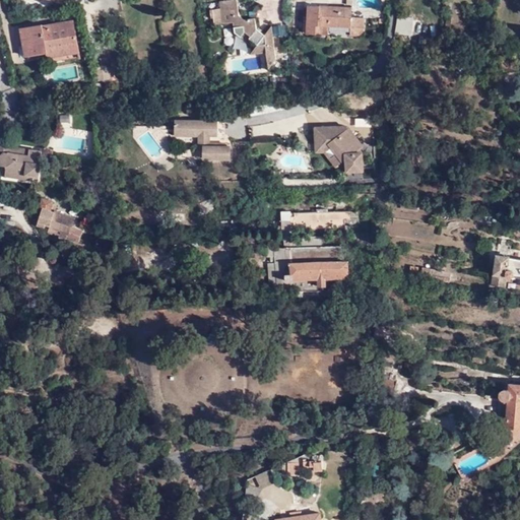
[(222,22),(233,21),(233,26),(239,25),(245,30),(250,35),(249,37),(257,44),(250,53),(266,50),(268,67),(275,58),(271,24),(264,34),(260,30),(258,33),(254,29),(256,27),(254,17),(243,18),(238,14),(236,0),(232,0),(221,1),(219,2),(219,7),(222,22)]
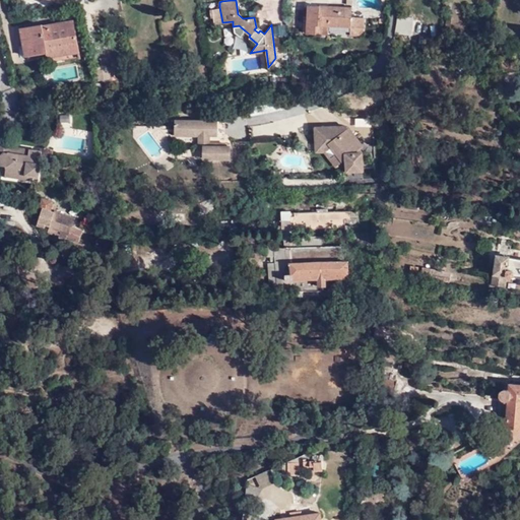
[(214,23),(222,22),(219,7),(209,8),(210,17),(213,17),(214,23)]
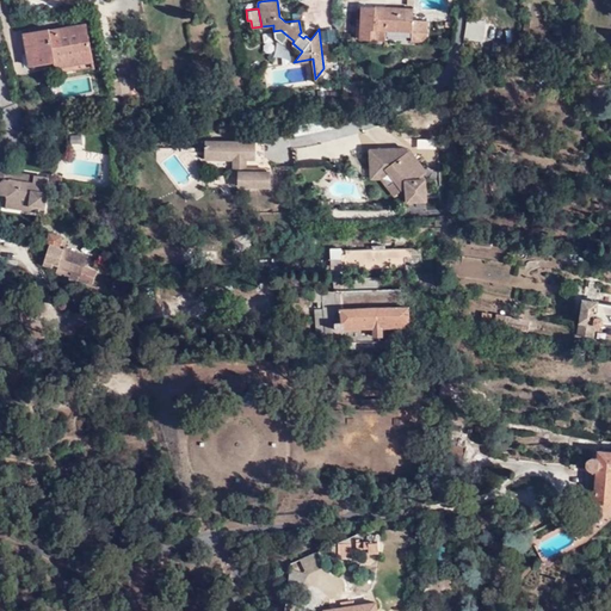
[(418,10),(365,8),(363,39),(388,41),(389,31),(415,32),(414,42),(420,42),(425,41),(430,35),(431,20),(417,20),(418,10)]
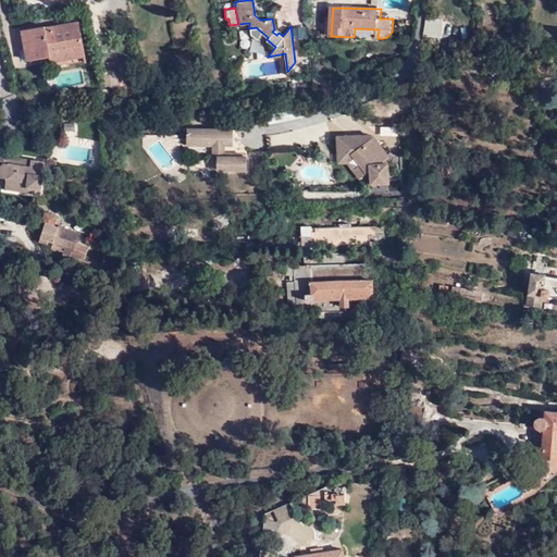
[(424,16),(423,36),(442,37),(443,17),(424,16)]
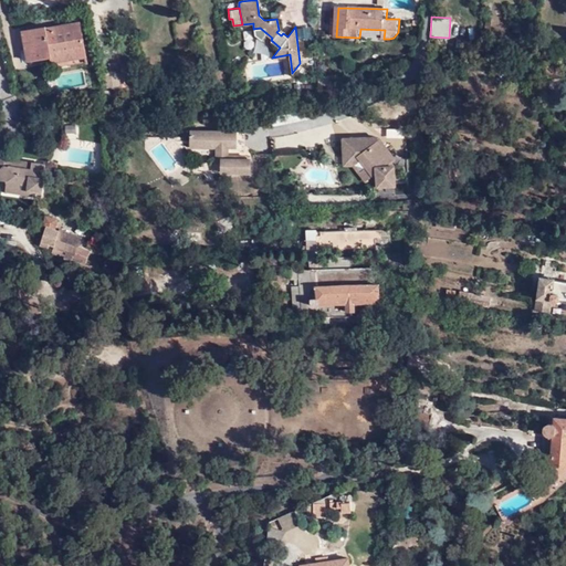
[(22,29),(27,60),(50,56),(50,54),(67,52),(69,58),(84,55),(80,27),(62,30),(61,24),(44,28),(44,25),(22,29)]
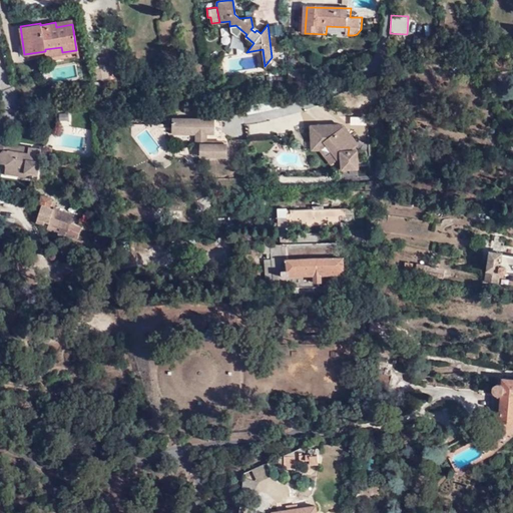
[(230,30),(237,36),(241,30),(235,25),(229,26),(230,30)]
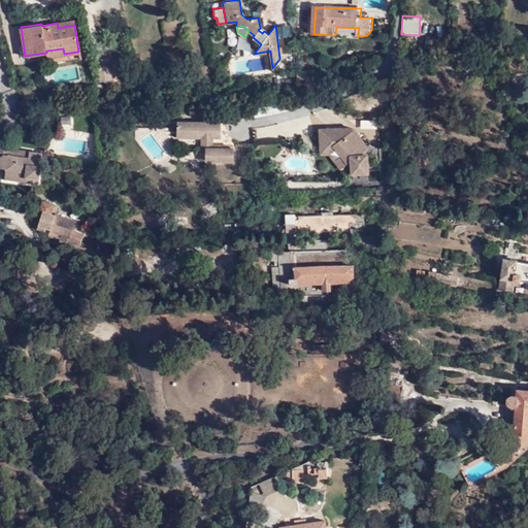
[(46,53),(46,57),(64,54),(63,48),(46,51),(46,53)]
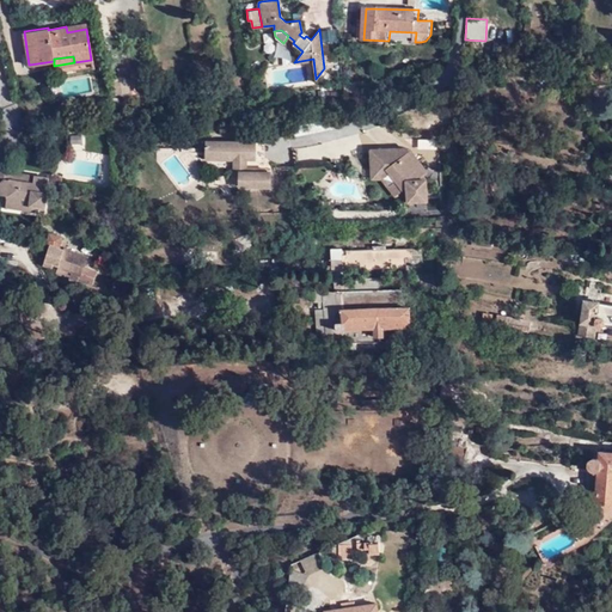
[(554,71),(551,86),(563,87),(564,72),(554,71)]
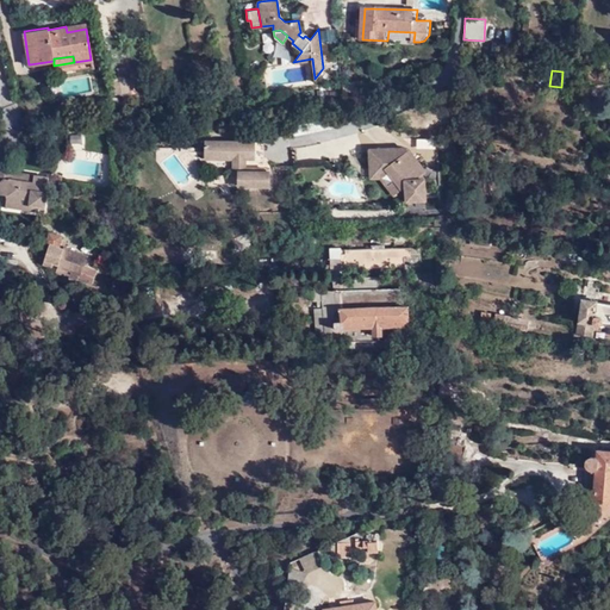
[(232,174),(238,174),(238,185),(269,186),(269,173),(263,172),(263,167),(244,167),(246,157),(254,157),(254,141),(205,139),(205,157),(232,157),(232,174)]
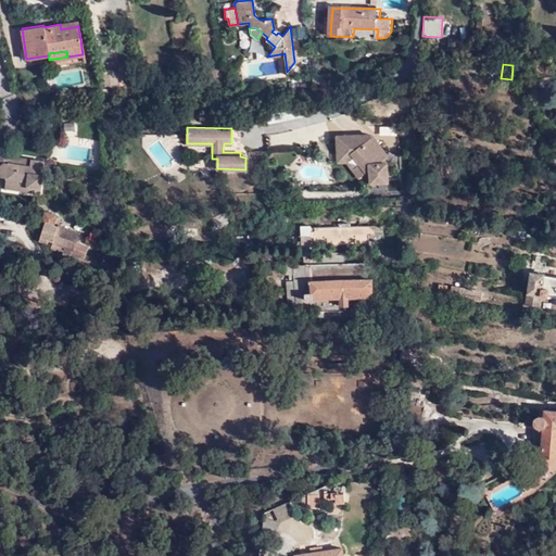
[(365,143),(374,137),(373,135),(358,136),(365,143)]
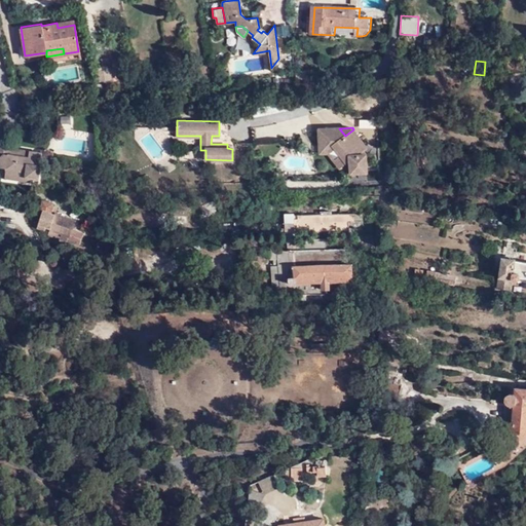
[(355,165),(355,173),(368,173),(368,155),(365,151),(368,147),(353,129),(345,136),(339,128),(320,129),(321,146),(332,145),(347,163),(350,160),(355,165)]
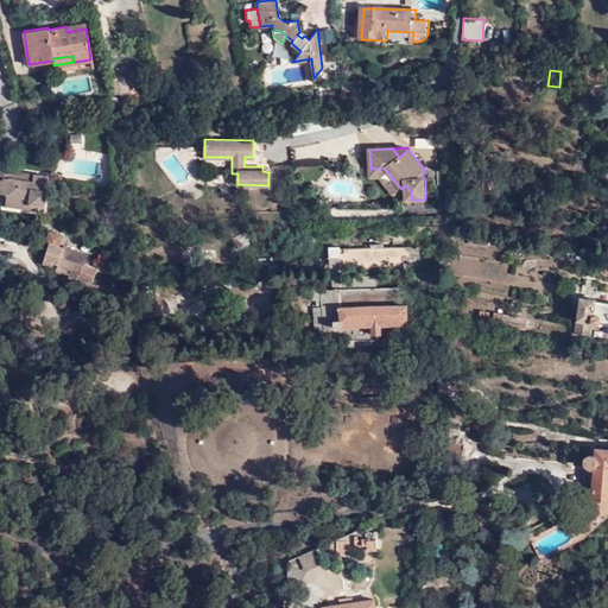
[(394,195),(401,189),(384,168),(371,169),(371,178),(380,177),(394,195)]
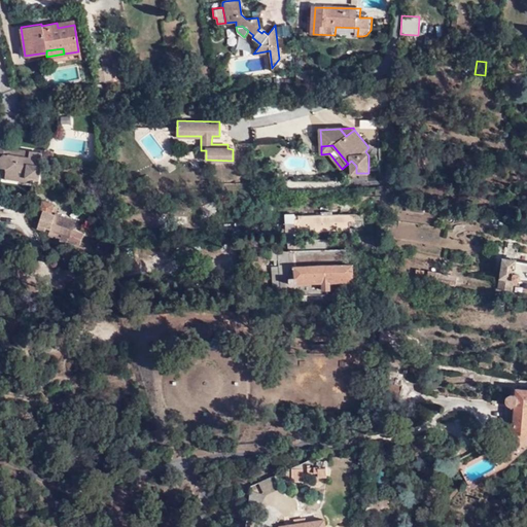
[(8,148),(7,155),(5,170),(26,173),(25,177),(38,178),(42,153),(8,148)]
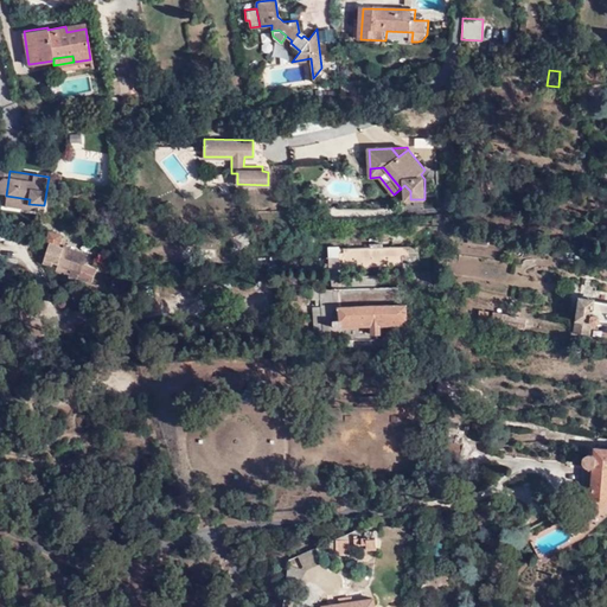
[(51,230),(48,240),(59,244),(63,235),(51,230)]
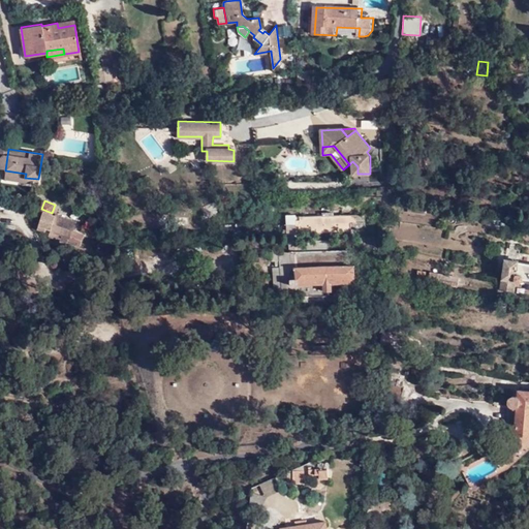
[(427,207),(410,205),(409,213),(426,215),(427,207)]
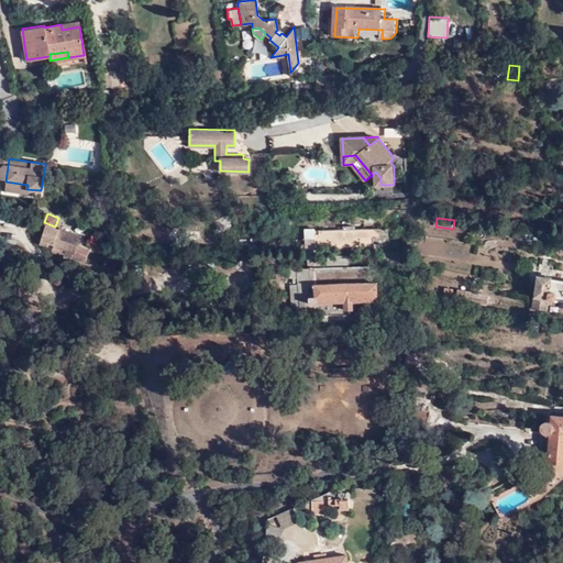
[(326,315),(352,315),(364,306),(376,304),(376,282),(376,278),(376,273),(376,266),(349,266),(349,255),(319,255),(319,247),(372,246),(372,249),(376,249),(376,265),(396,265),(396,254),(390,255),(390,249),(388,249),(388,229),(354,229),(354,225),(342,225),(342,229),(313,229),(313,227),(304,227),(304,239),(295,239),(295,246),(299,246),(302,246),(302,249),(308,249),(308,269),(297,269),(297,265),(288,265),(288,277),(291,277),(298,277),(298,284),(298,291),(298,309),(298,315),(319,315),(320,315),(326,315)]
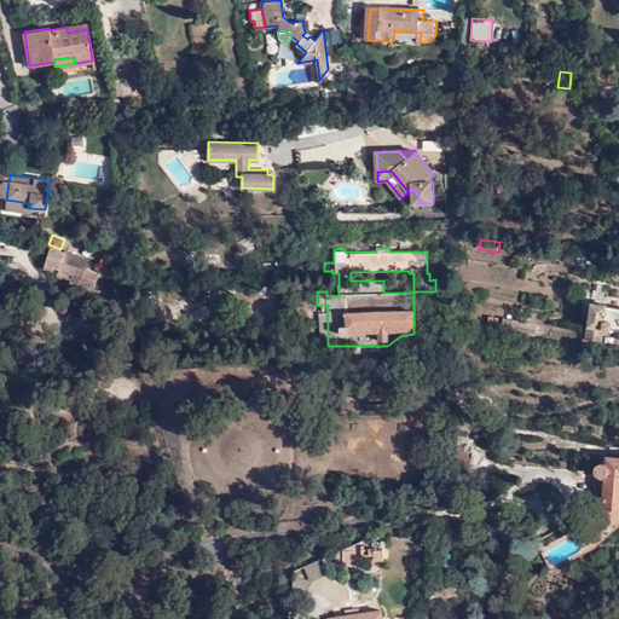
[(63,256),(46,252),(44,259),(61,265),(57,273),(80,282),(88,258),(65,249),(63,256)]
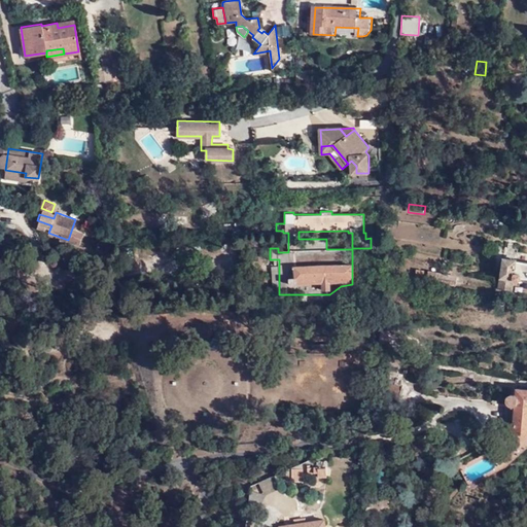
[(358,271),(372,271),(372,265),(357,265),(356,255),(352,255),(352,260),(352,264),(355,264),(355,271),(358,271)]
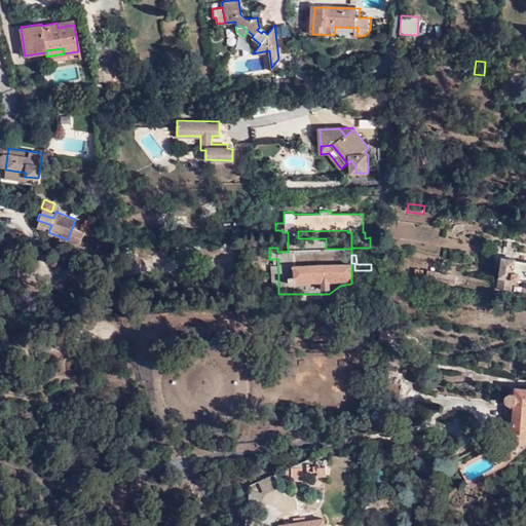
[(525,260),(516,259),(516,257),(501,255),(497,287),(512,289),(513,283),(518,284),(519,277),(525,277),(525,260)]
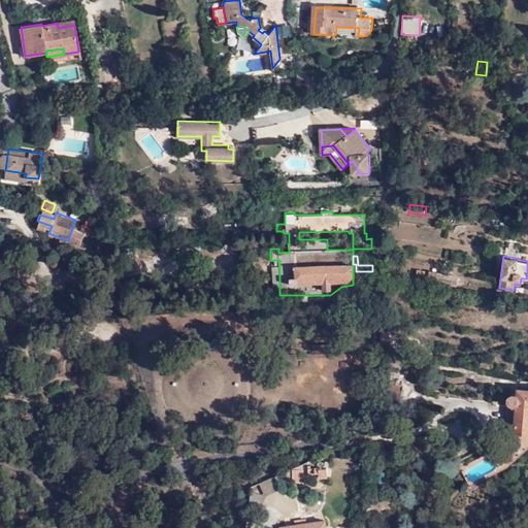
[(279,290),(279,273),(279,266),(271,266),(272,290),(279,290)]
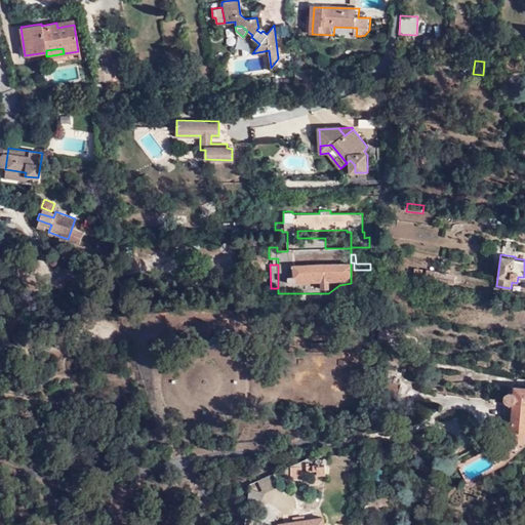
[(427,268),(425,278),(458,284),(459,280),(455,279),(456,274),(427,268)]
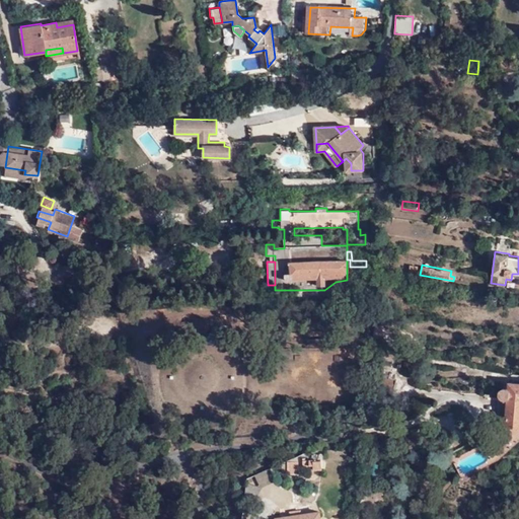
[(353,280),(366,279),(366,267),(353,267),(353,280)]
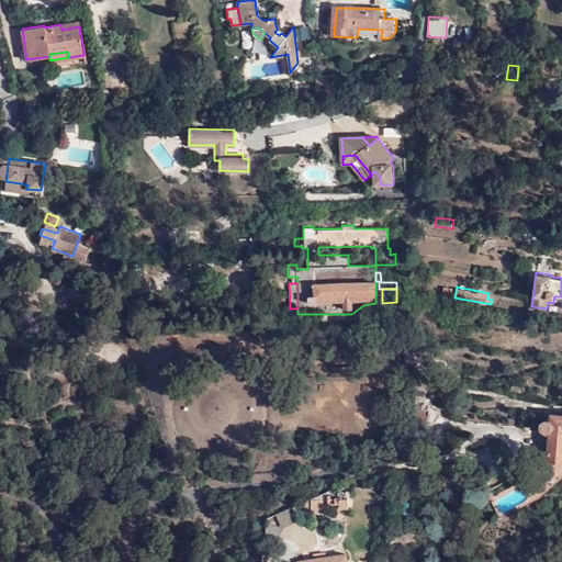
[(405,348),(402,368),(408,368),(409,355),(418,356),(420,348),(408,346),(405,348)]
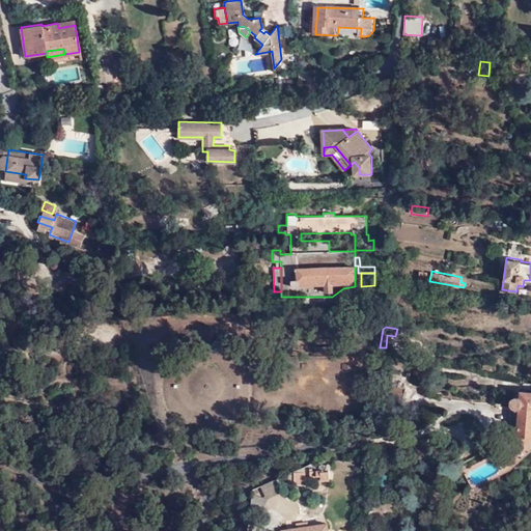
[(408,394),(393,387),(386,400),(401,409),(408,394)]
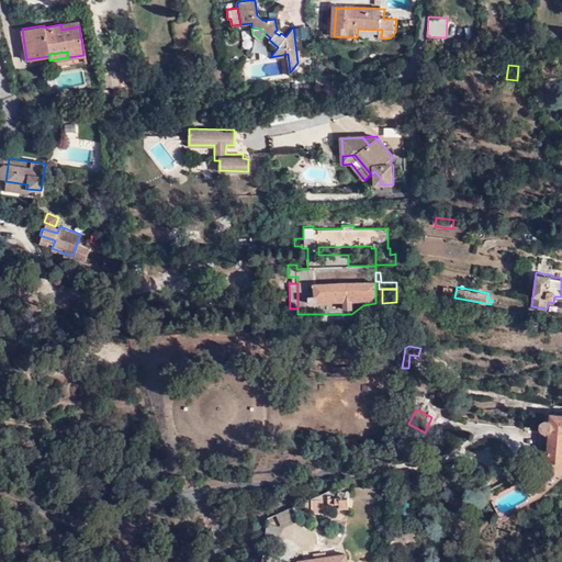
[(561,462),(561,415),(548,415),(547,418),(543,422),(542,427),(543,430),(547,434),(546,445),(551,445),(550,462),(561,462)]
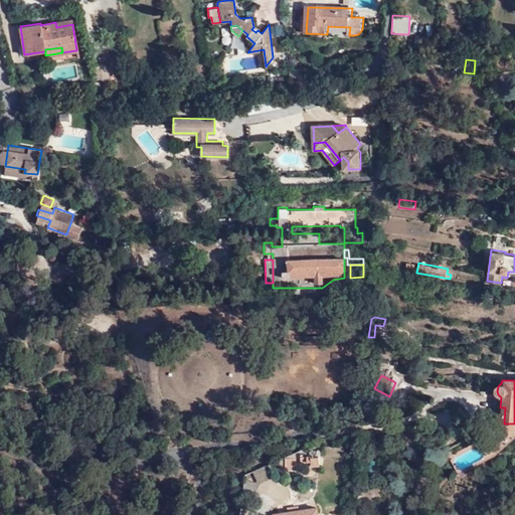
[(302,457),(301,458),(302,463),(310,463),(312,464),(312,467),(320,467),(320,459),(311,459),(311,457),(302,457)]
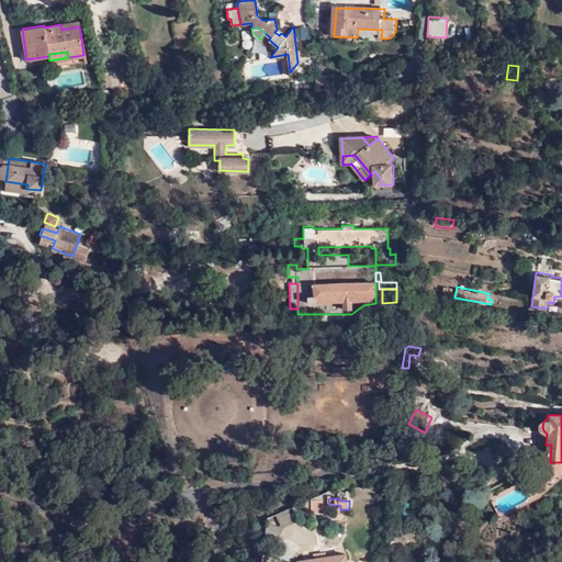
[(323,501),(312,499),(312,513),(323,513),(323,501)]
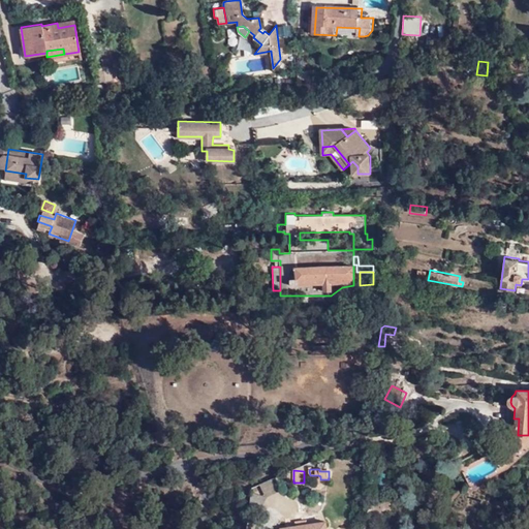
[(280,490),(278,476),(262,481),(267,496),(280,490)]
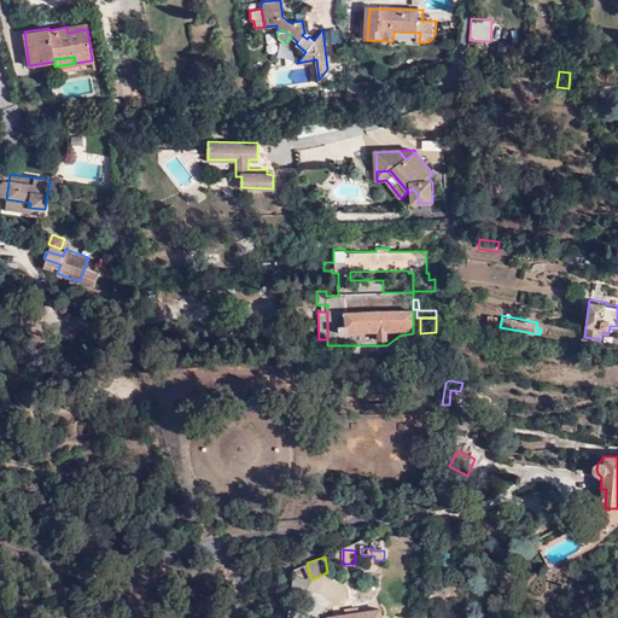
[(304,596),(312,579),(293,575),(291,593),(304,596)]
